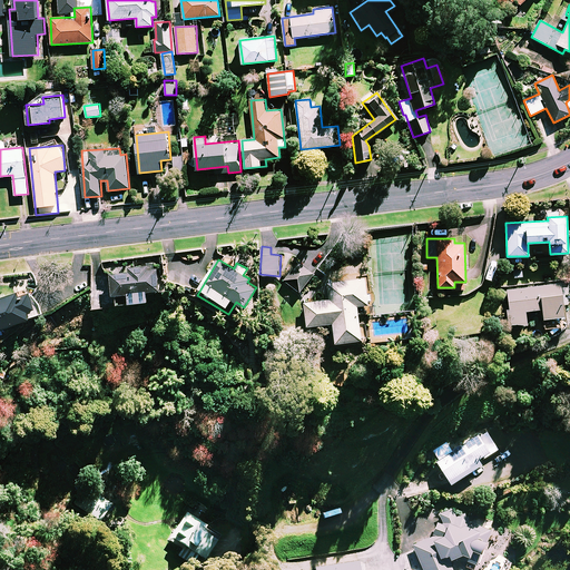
[(314,274),(298,262),(284,281),(300,292),(314,274)]
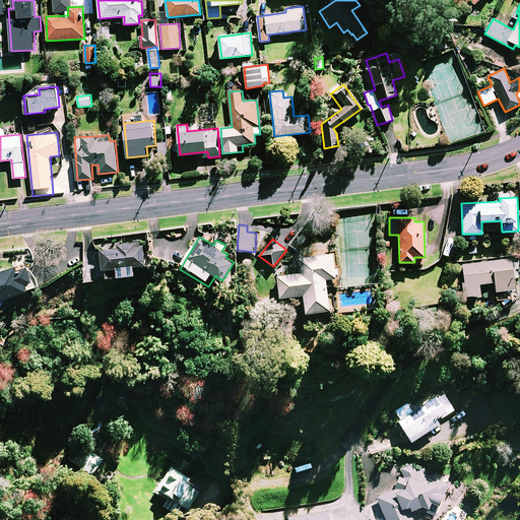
[(136,245),(135,241),(117,244),(117,247),(101,250),(103,269),(105,268),(107,277),(135,273),(134,265),(146,263),(143,244),(136,245)]
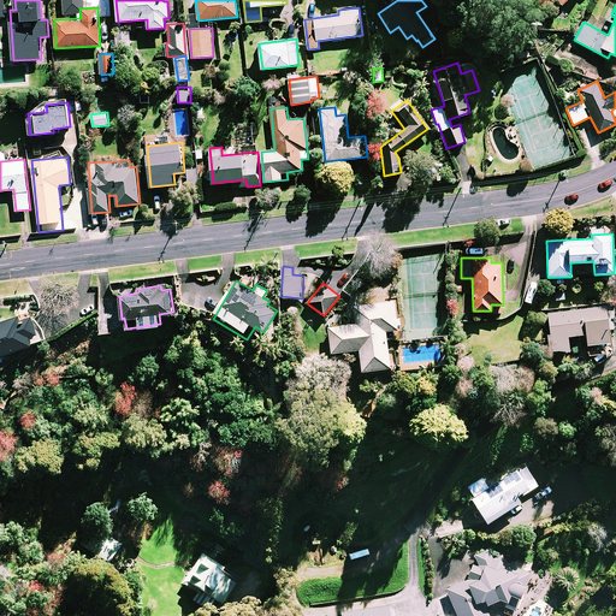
[(48,338),(33,294),(16,298),(21,314),(0,321),(0,355),(33,344),(30,336),(37,333),(40,341),(48,338)]
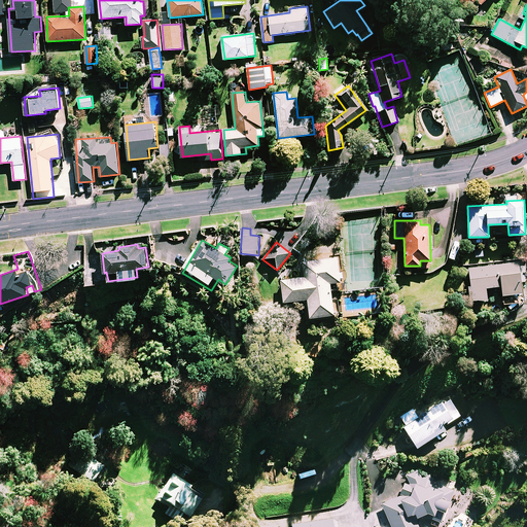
[(309,316),(332,314),(329,284),(340,283),(338,258),(303,261),(304,277),(280,279),(283,301),(307,299),(309,316)]
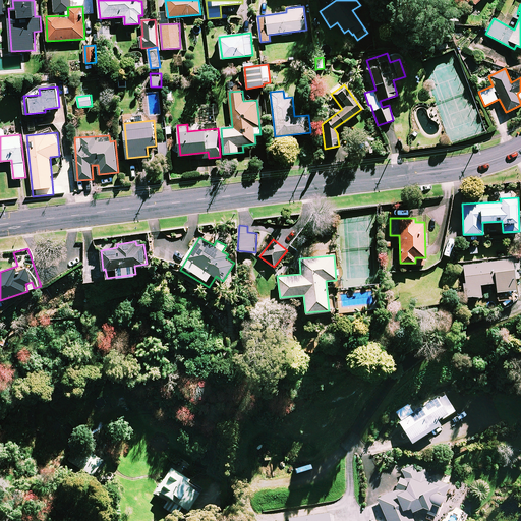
[(516,289),(512,258),(462,265),(466,297),(481,295),(480,284),(495,282),(497,291),(516,289)]
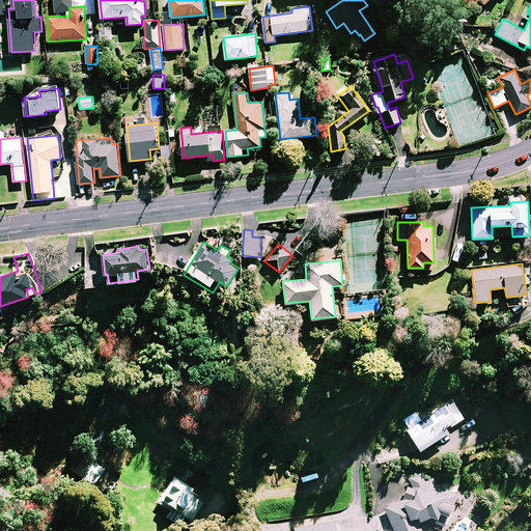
[(454,420),(443,401),(419,417),(416,412),(401,421),(419,449),(448,431),(445,426),(454,420)]
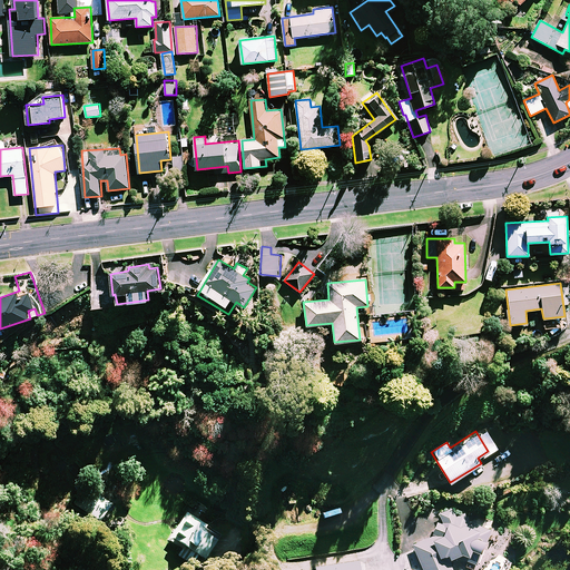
[(454,556),(479,564),(492,529),(469,521),(465,512),(455,517),(452,507),(438,512),(442,521),(438,520),(432,536),(413,543),(423,569),(453,569),(449,558),(454,556)]
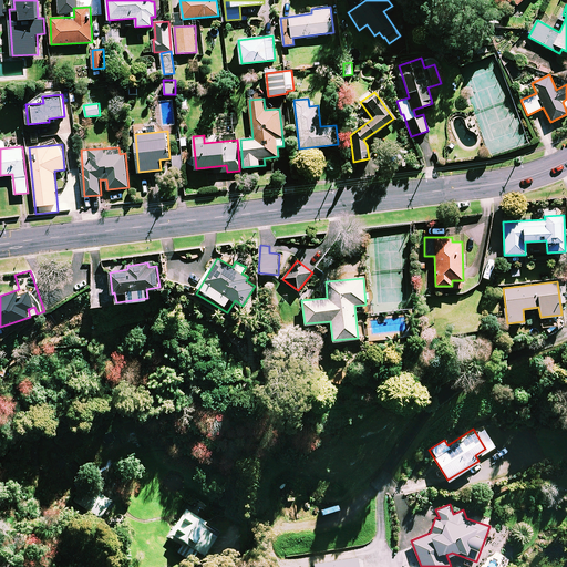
[(206,523),(186,511),(168,537),(188,550),(184,557),(191,562),(197,552),(205,556),(218,535),(205,526),(206,523)]
